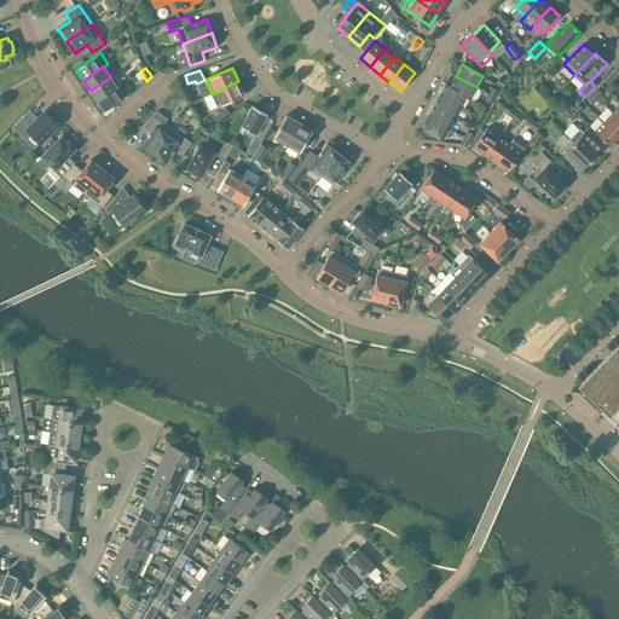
[(110,77),(91,91),(97,100),(117,87),(117,88),(121,85),(114,74),(110,76),(110,77)]
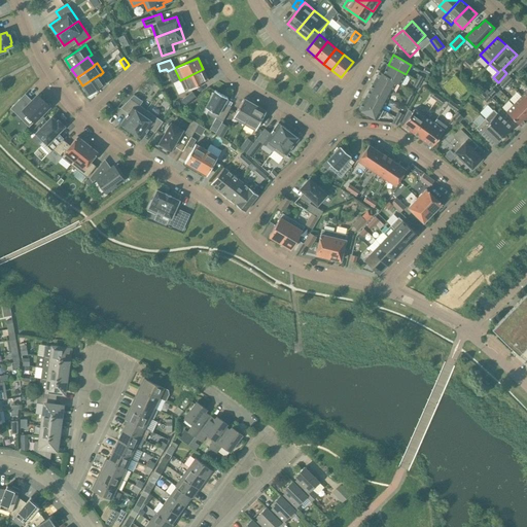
[(388,65),(383,73),(383,74),(397,81),(397,82),(400,84),(406,74),(388,65)]
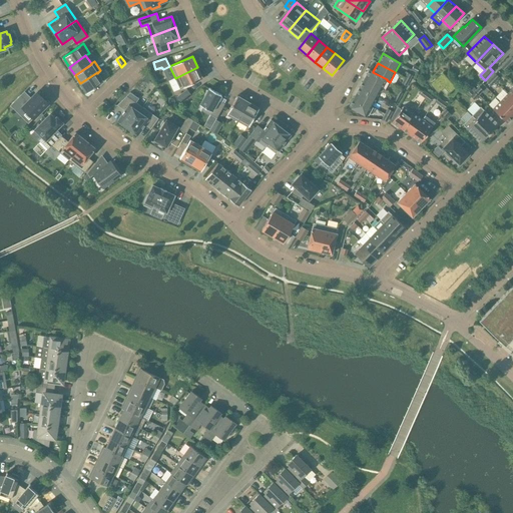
[(202,78),(197,67),(175,78),(180,89),(202,78)]
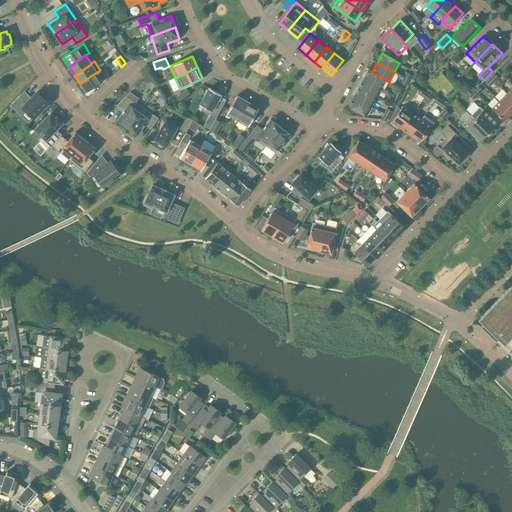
[(363,79),(381,88),(386,80),(386,79),(372,72),(372,71),(369,70),(363,79)]
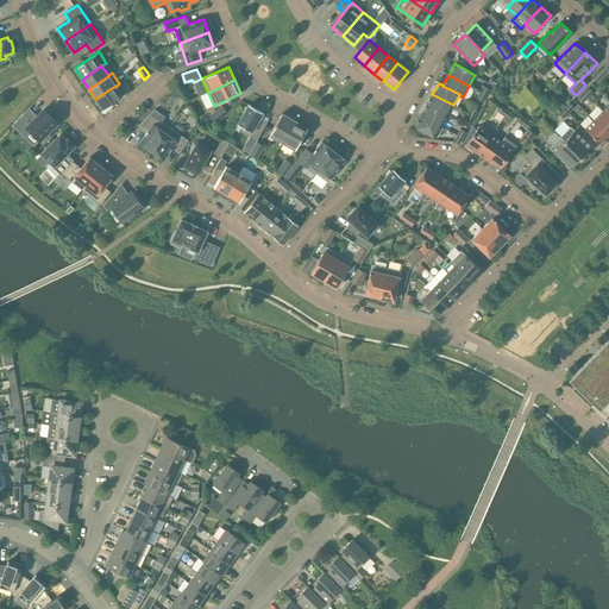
[(115,86),(95,99),(104,111),(123,98),(115,87),(115,86)]
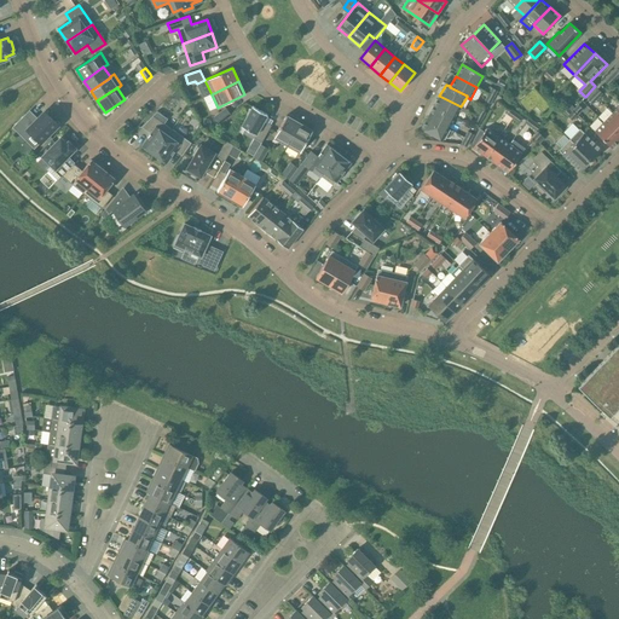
[(179,87),(171,96),(178,100),(183,93),(179,87)]
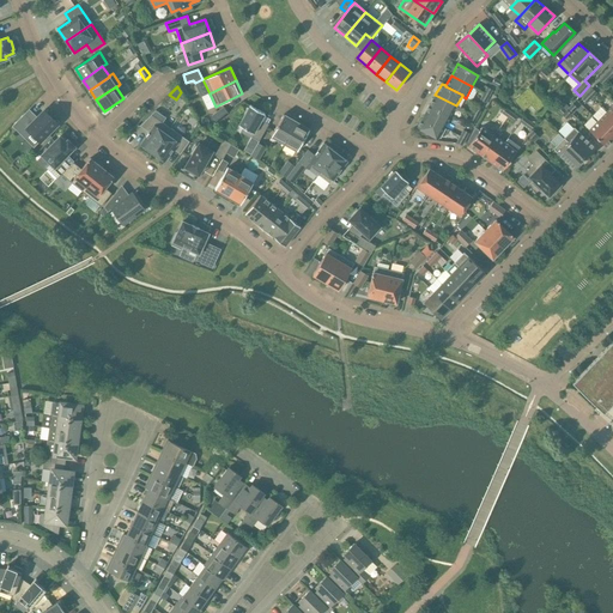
[(450,116),(456,105),(435,95),(430,105),(450,116)]
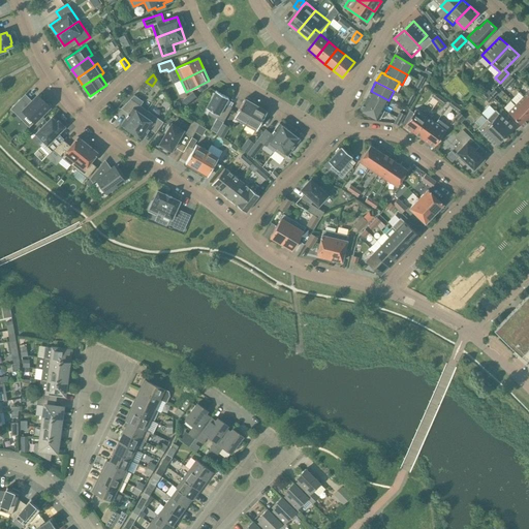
[(484,91),(480,94),(485,99),(488,95),(491,92),(487,88),(484,91)]
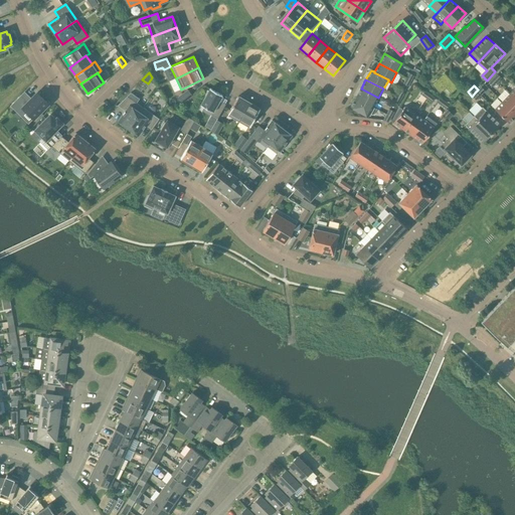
[(222,96),(210,89),(209,91),(208,90),(204,96),(205,97),(201,105),(205,108),(204,111),(217,119),(225,105),(219,101),(222,96)]
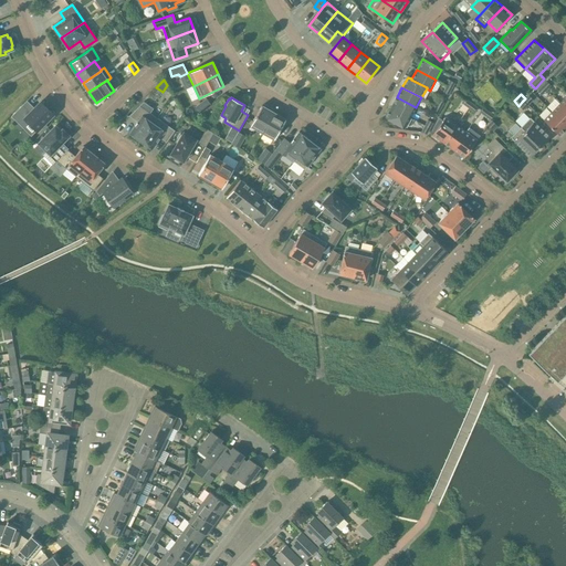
[(410,117),(416,107),(397,97),(391,107),(410,117)]
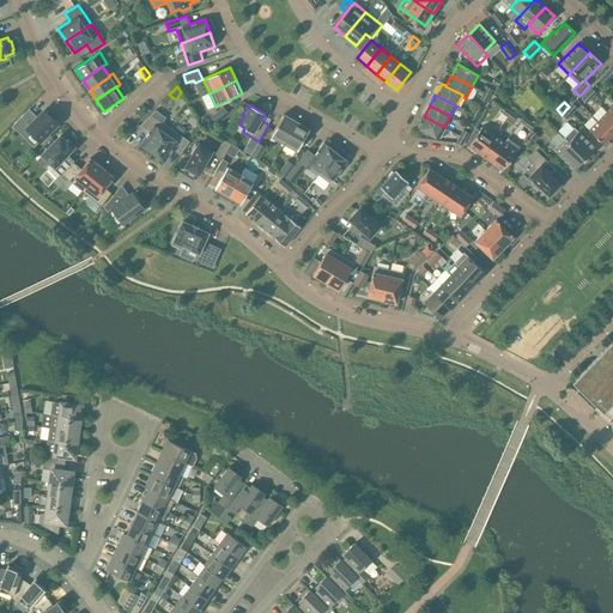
[(229,114),(224,107),(212,116),(217,122),(229,114)]
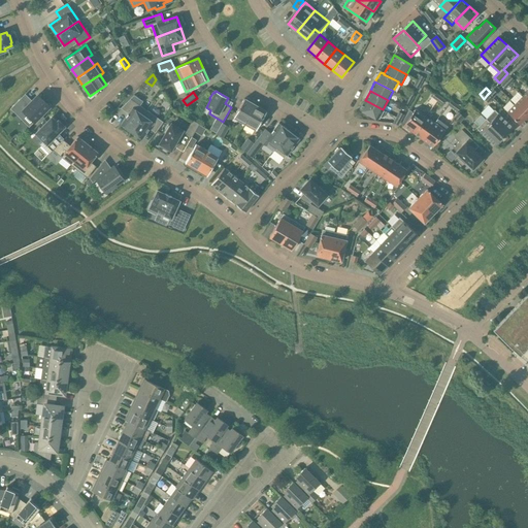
[(38,95),(29,105),(22,97),(10,108),(22,120),(27,113),(34,121),(29,127),(50,106),(38,95)]
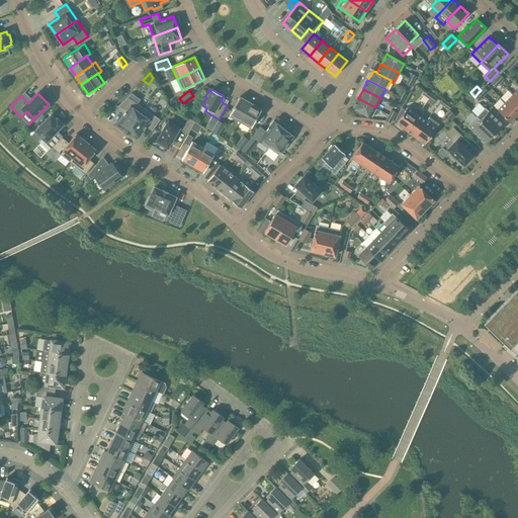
[(141,99),(132,93),(118,106),(125,111),(118,121),(128,130),(144,108),(138,103),(141,99)]
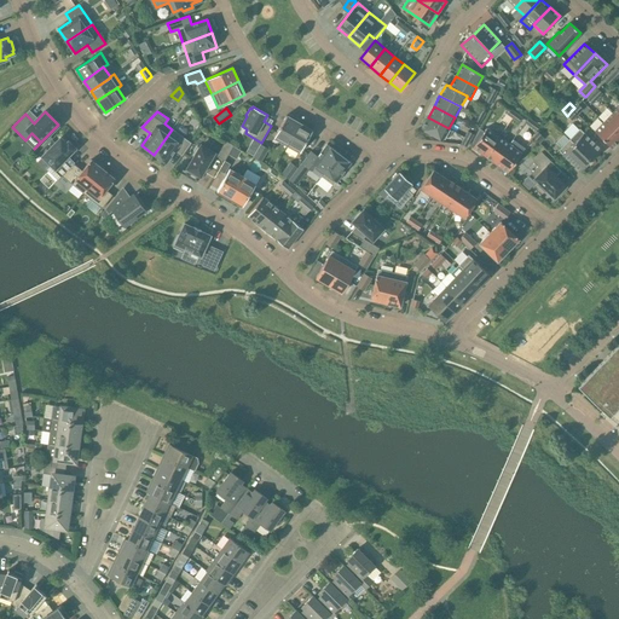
[(603,122),(618,137),(618,119),(612,113),(603,122)]
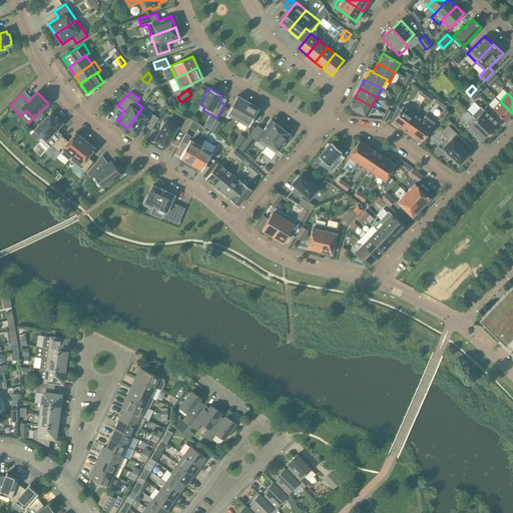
[(227,114),(237,120),(248,101),(237,95),(227,114)]
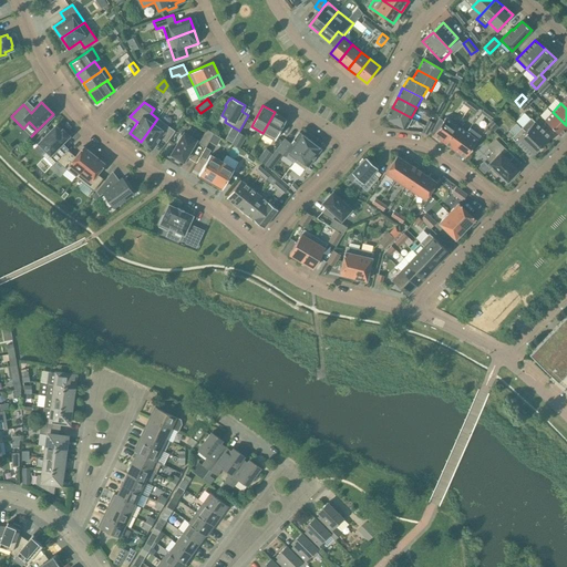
[(405,129),(411,117),(392,107),(387,117),(405,129)]
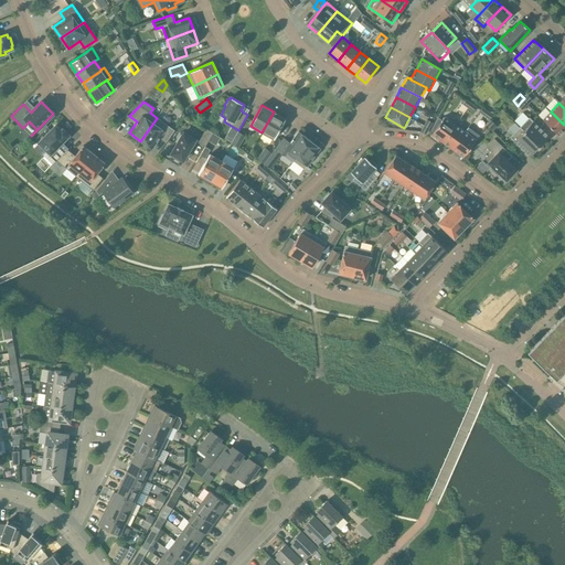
[(274,112),(262,132),(274,139),(286,119),(274,112)]
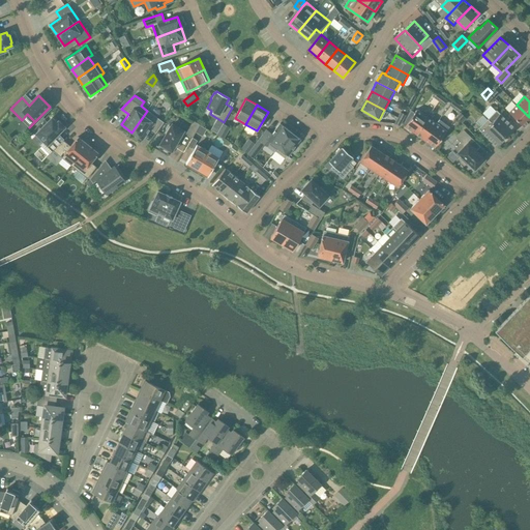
[(524,126),(529,120),(529,117),(517,105),(509,112),(524,126)]
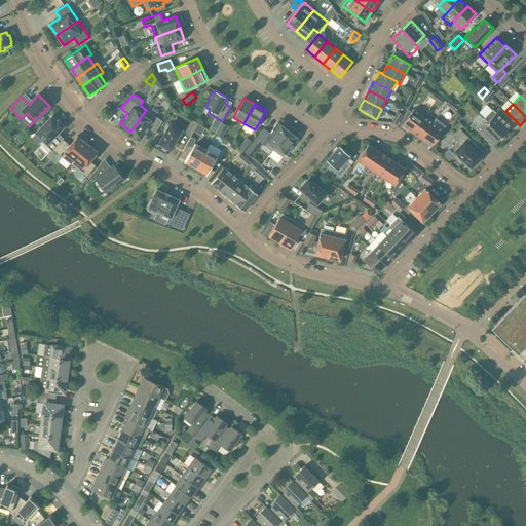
[(414,109),(402,125),(412,133),(424,116),(414,109)]
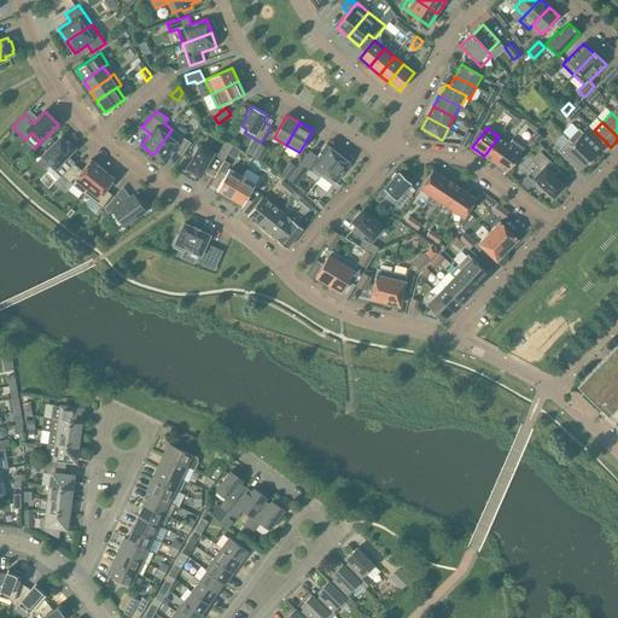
[(579,128),(569,139),(573,143),(572,144),(590,159),(600,149),(583,133),(579,128)]
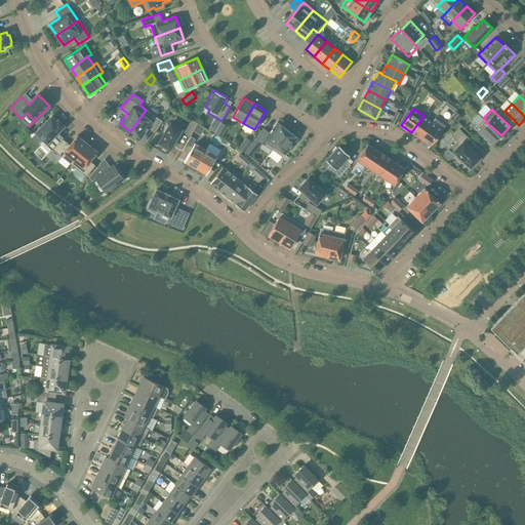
[(162,121),(146,110),(130,131),(142,138),(149,128),(155,132),(162,121)]
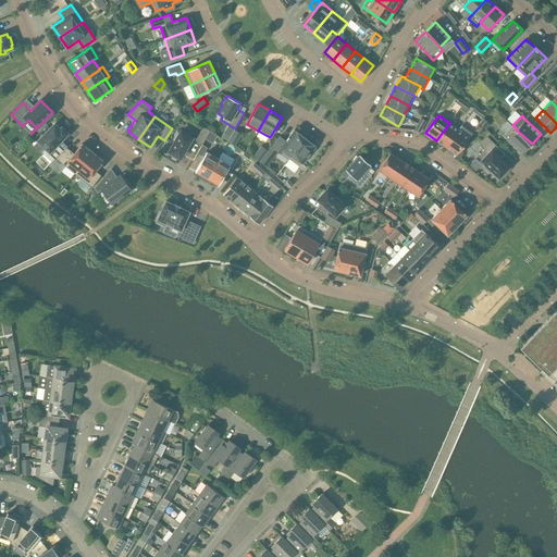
[(449,123),(436,140),(446,147),(458,130),(449,123)]
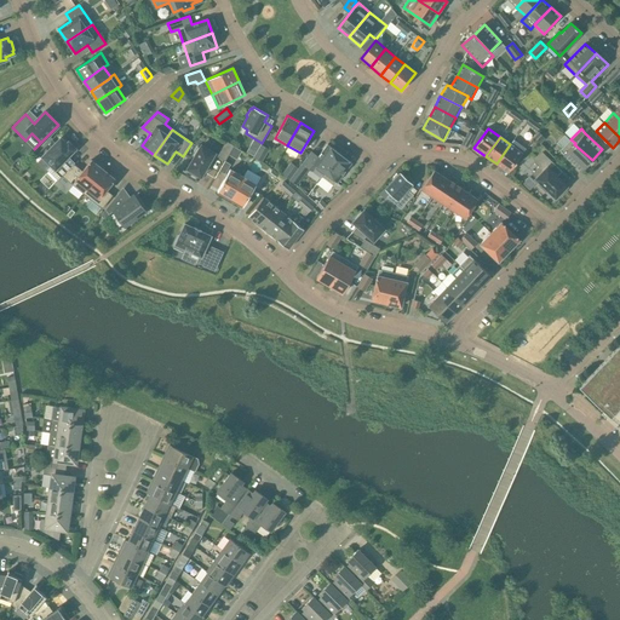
[(62,177),(70,168),(63,161),(75,149),(69,142),(67,143),(61,138),(42,156),(50,165),(46,168),(58,181),(63,177),(62,177)]
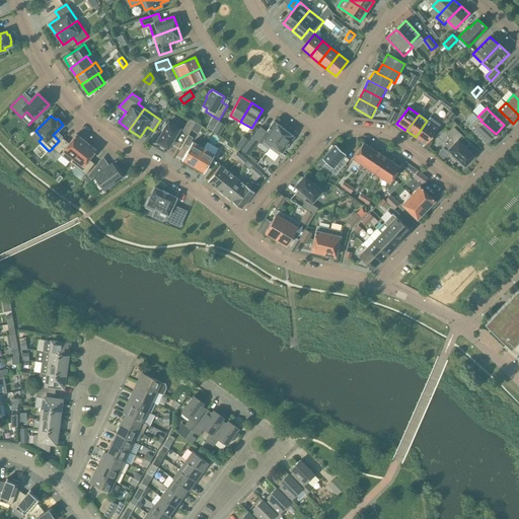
[(477,117),(468,126),(487,144),(496,134),(480,121),(482,120),(477,117)]
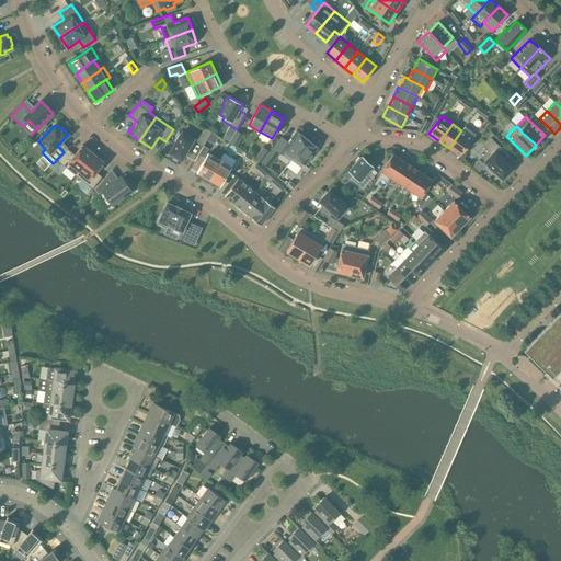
[(461,130),(449,148),(460,156),(472,138),(469,136),(471,132),(465,127),(461,130)]
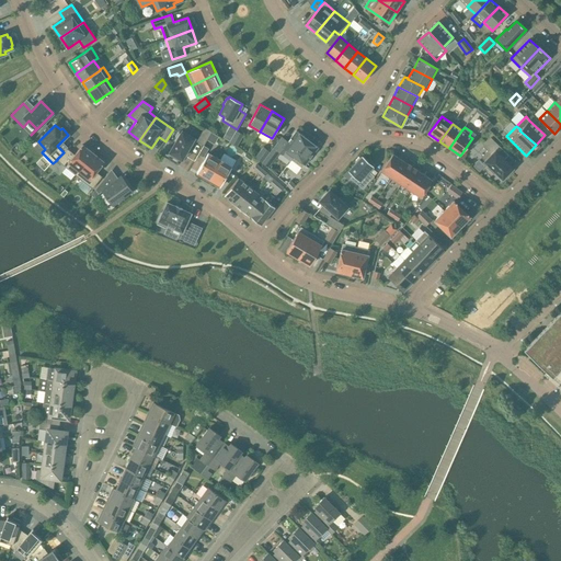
[(212,132),(205,128),(197,141),(204,146),(212,132)]
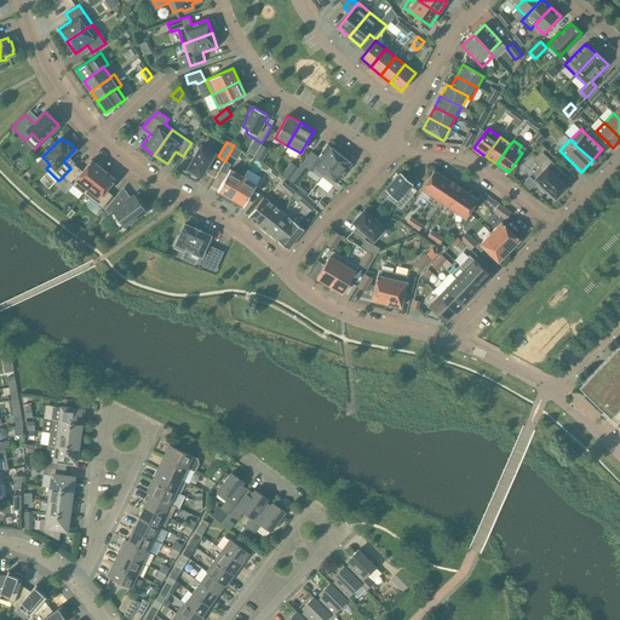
[(269,149),(262,144),(254,158),(262,162),(269,149)]
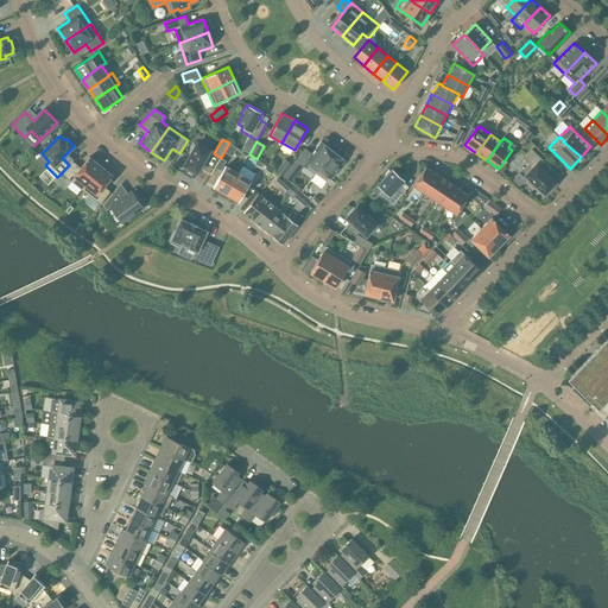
[(316,173),(333,151),(322,141),(312,153),(305,149),(296,160),(315,175),(316,173)]
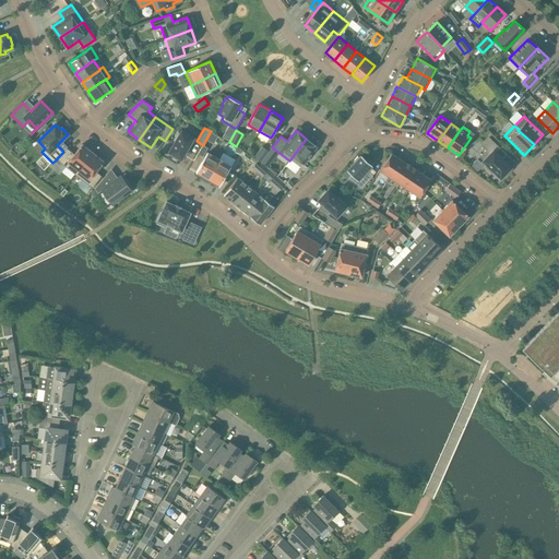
[(193,138),(181,131),(180,133),(178,132),(174,140),(176,142),(169,152),(171,153),(170,155),(178,159),(179,157),(181,158),(193,138)]
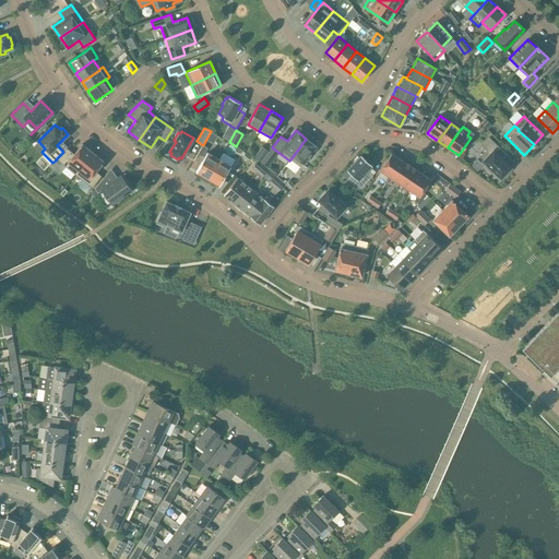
[(500,149),(489,138),(482,146),(486,150),(479,157),(487,165),(486,167),(492,174),(495,171),(501,178),(502,176),(504,178),(511,171),(509,169),(510,168),(496,154),(500,149)]
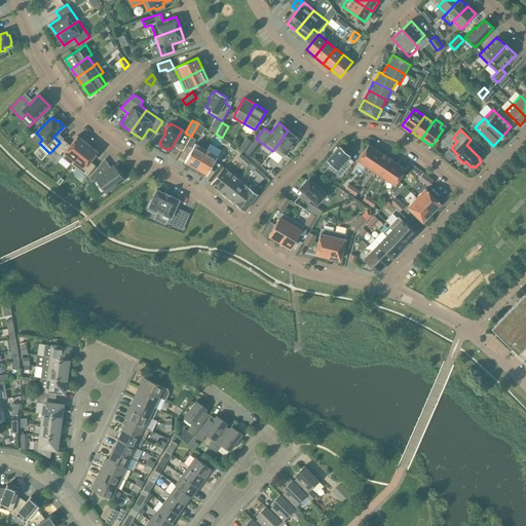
[(298,138),(288,130),(273,150),(284,157),(286,154),(298,138)]
